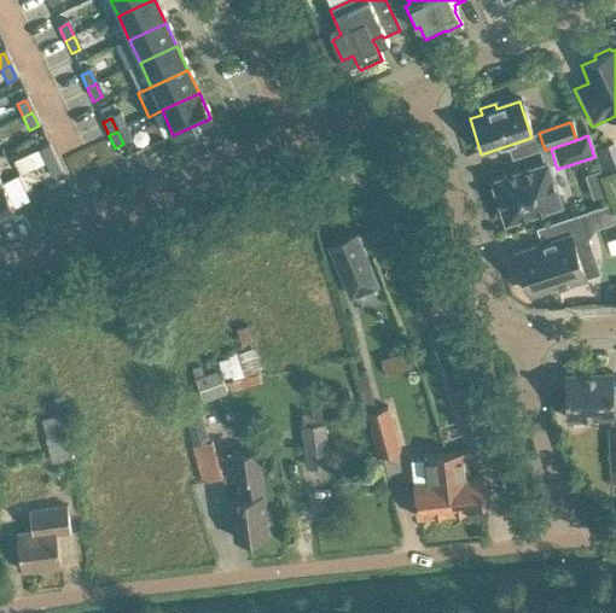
[(615,161),(610,145),(594,151),(603,174),(615,168),(615,161)]
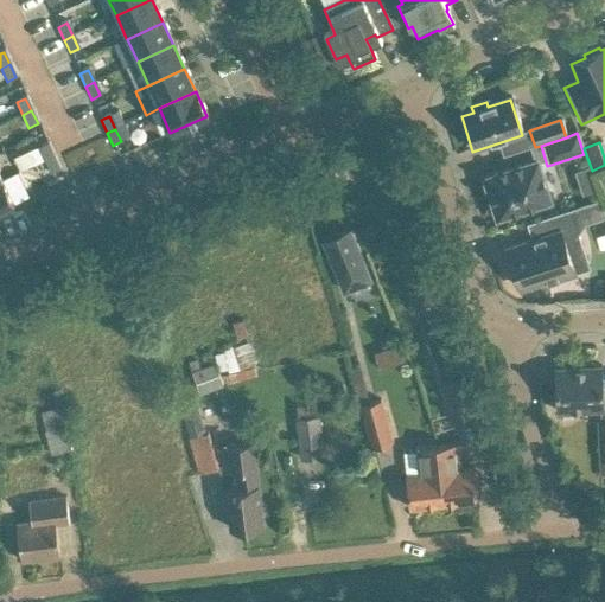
[(53,158),(48,145),(38,148),(44,161),(53,158)]
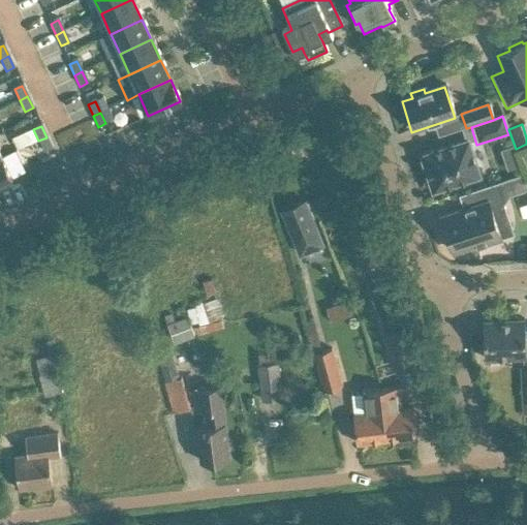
[(44,152),(52,149),(47,137),(38,141),(44,152)]
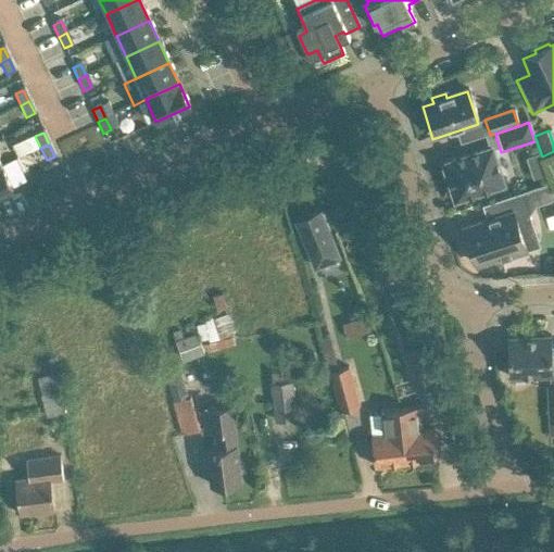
[(441,165),(454,202),(503,186),(491,149),(441,165)]
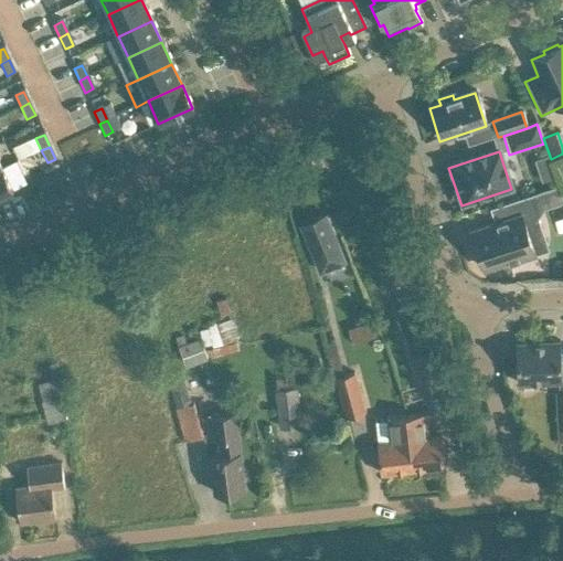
[(0,197),(11,192),(0,169),(0,197)]
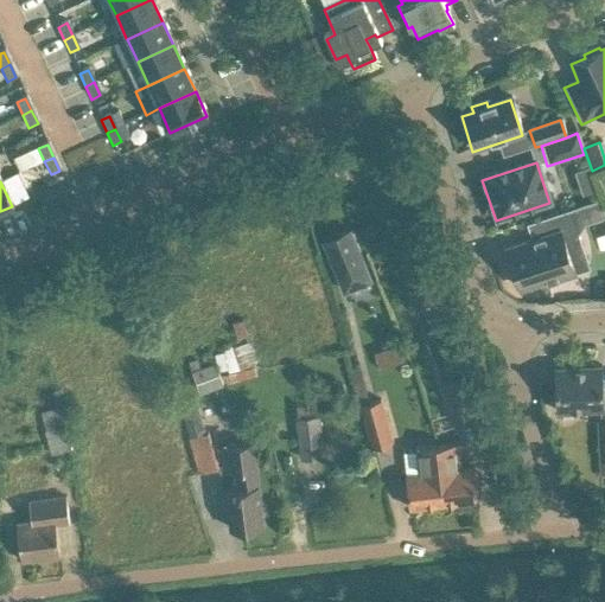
[(541,287),(574,276),(566,253),(581,248),(570,211),(526,226),(530,242),(505,250),(511,269),(508,275),(511,286),(517,287),(518,290),(540,283),(541,287)]
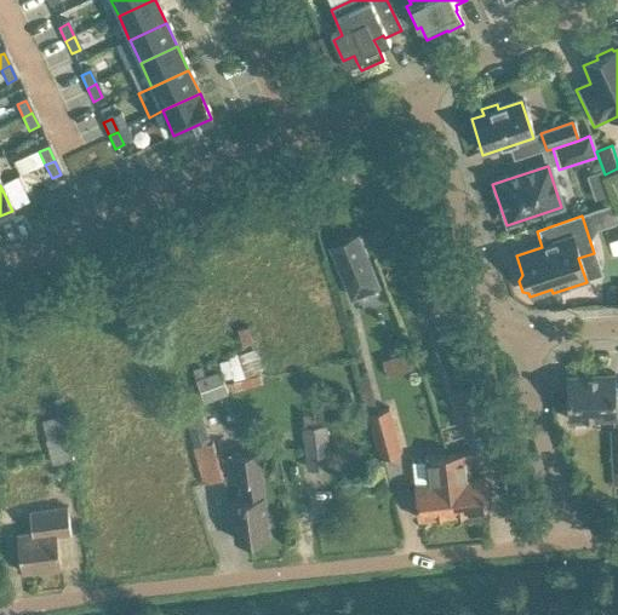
[(344,259),(335,263),(350,300),(377,289),(355,237),(338,245),(344,259)]
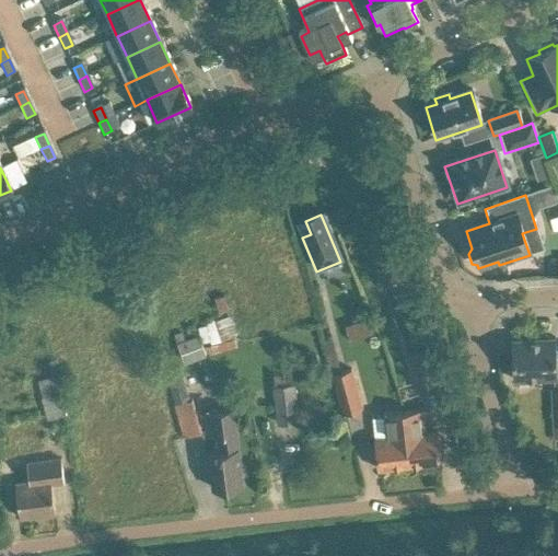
[(370,251),(374,265),(388,259),(384,245),(370,251)]
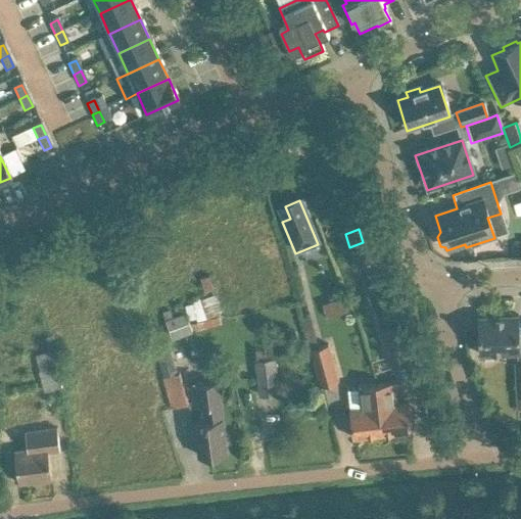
[(208,278),(198,280),(201,294),(211,292),(208,278)]
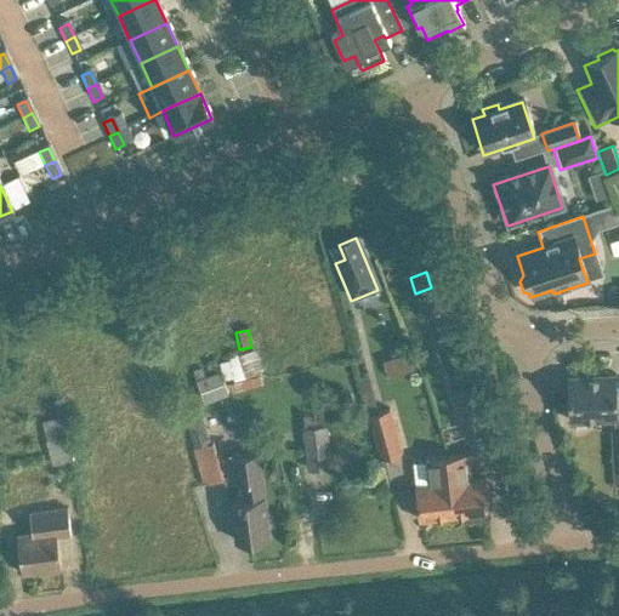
[(405,354),(381,364),(387,381),(413,371),(405,354)]
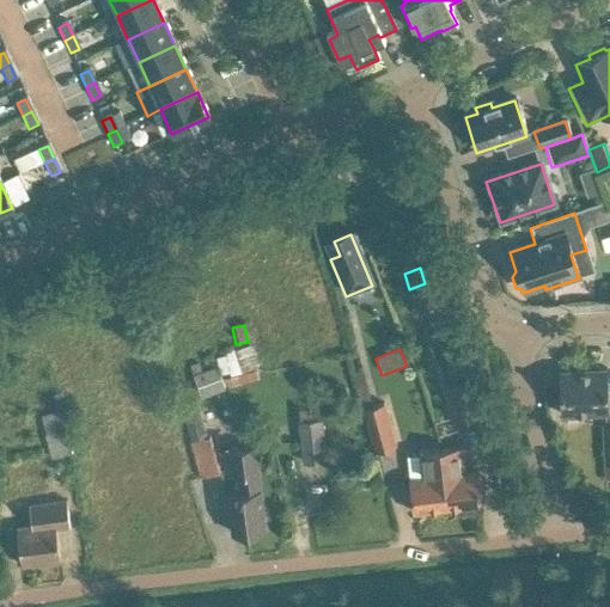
[(188,368),(200,400),(224,391),(215,368),(200,374),(196,365),(188,368)]
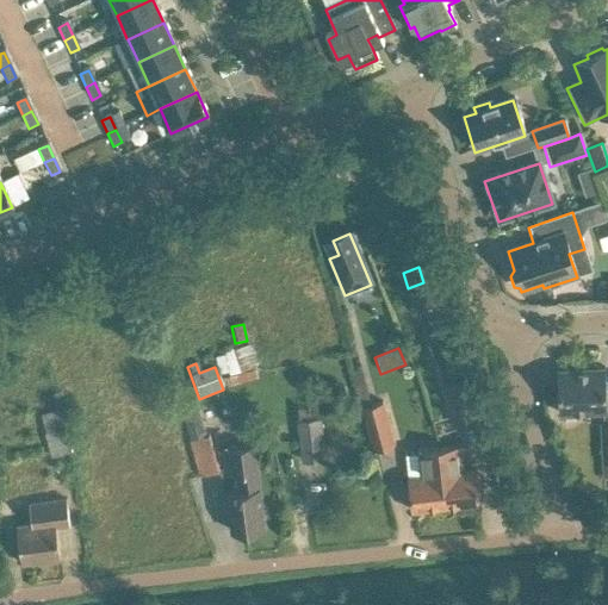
[(364,425),(370,446),(372,454),(394,448),(382,404),(371,407),(360,370),(349,373),(364,425)]
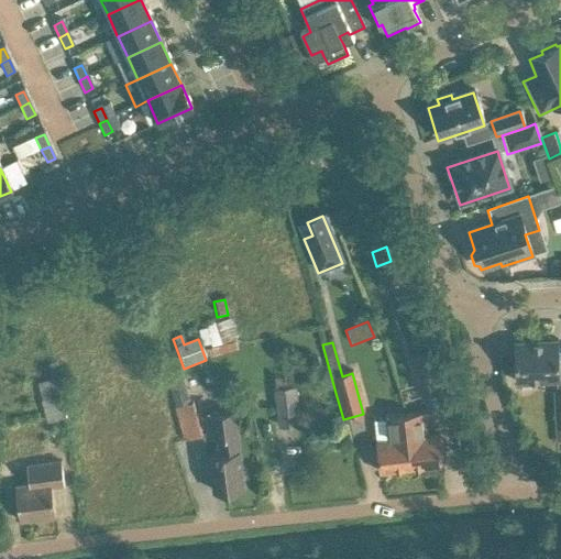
[(559,382),(558,361),(557,342),(513,344),(515,384),(559,382)]
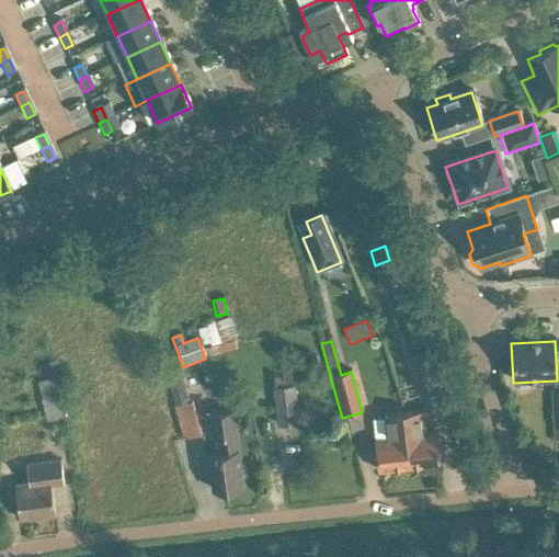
[(425,352),(407,357),(420,397),(421,397),(437,391),(438,391),(425,352)]
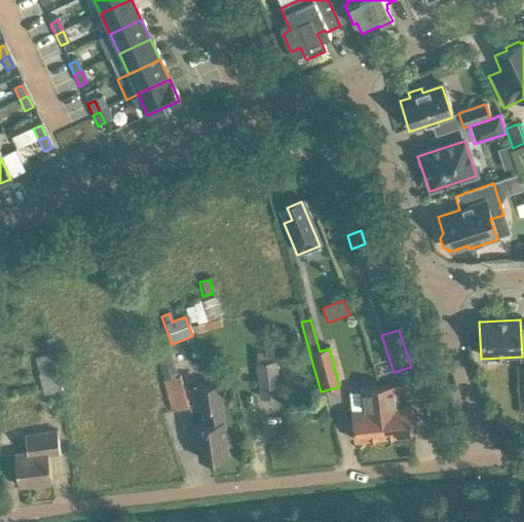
[(37,376),(43,397),(62,392),(55,372),(62,370),(52,339),(44,341),(48,356),(34,360),(39,376),(37,376)]
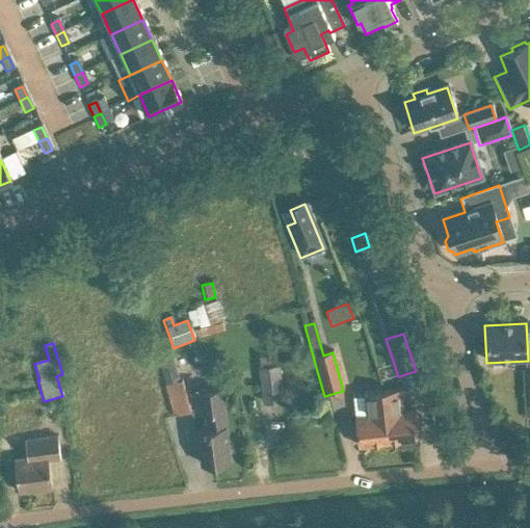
[(170,353),(156,358),(165,386),(181,381),(170,353)]
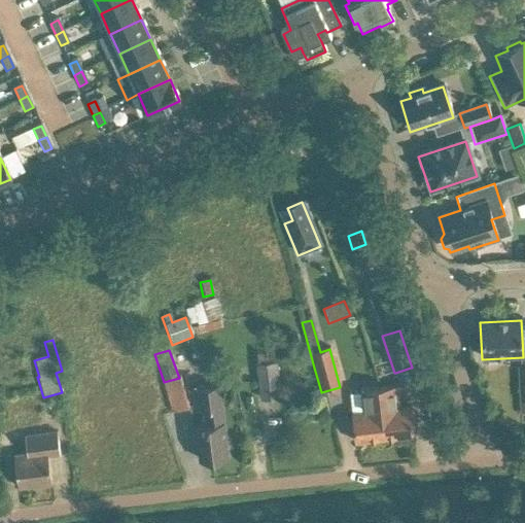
[(257,364),(255,365),(260,402),(281,398),(276,362),(274,362),(257,364)]
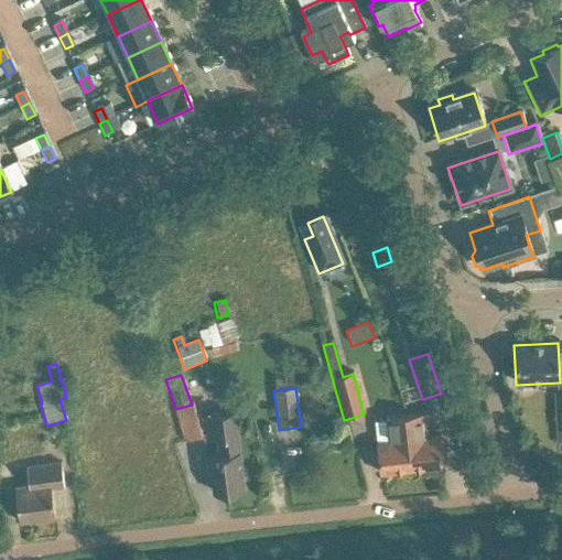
[(175,409),(173,410),(183,444),(201,439),(192,405),(175,409)]
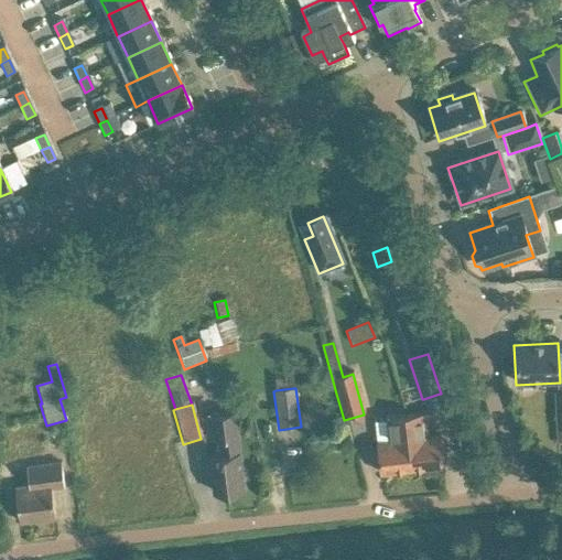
[(242,491),(233,415),(211,417),(214,441),(218,441),(220,456),(208,458),(214,495),(242,491)]
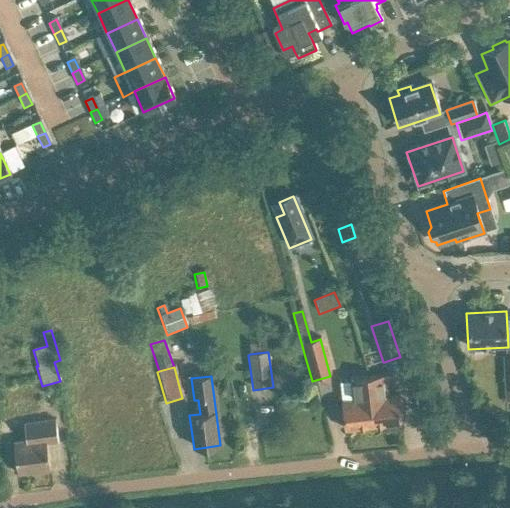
[(366,378),(372,427),(400,424),(397,397),(386,399),(384,376),(366,378)]
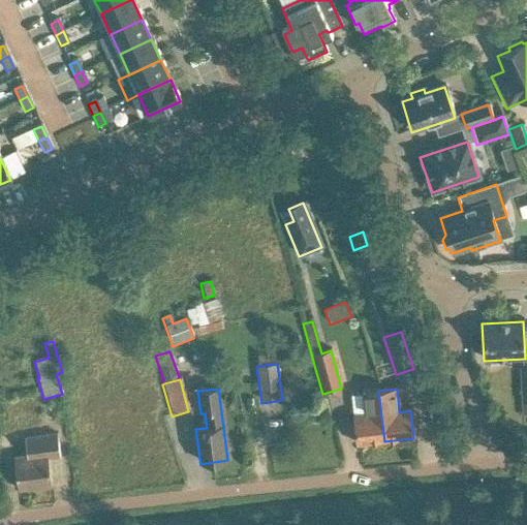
[(355,445),(384,441),(378,391),(361,393),(361,395),(350,396),(352,418),(351,418),(355,445)]
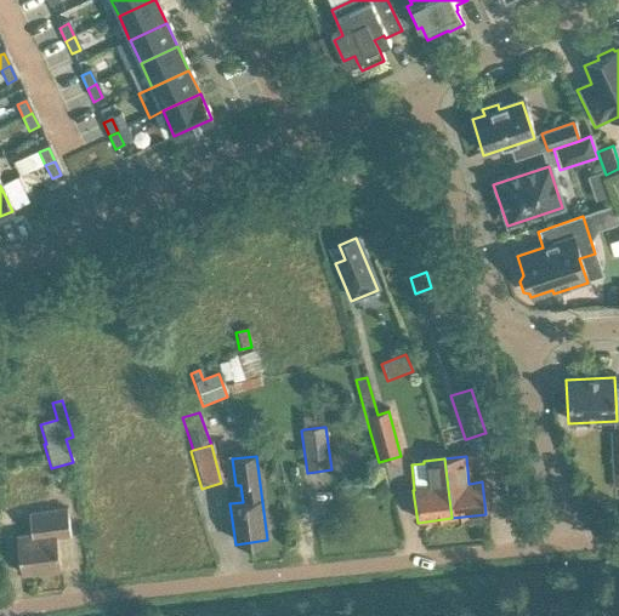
[(69,537),(67,511),(28,515),(30,536),(15,539),(21,577),(60,571),(56,539),(69,537)]
